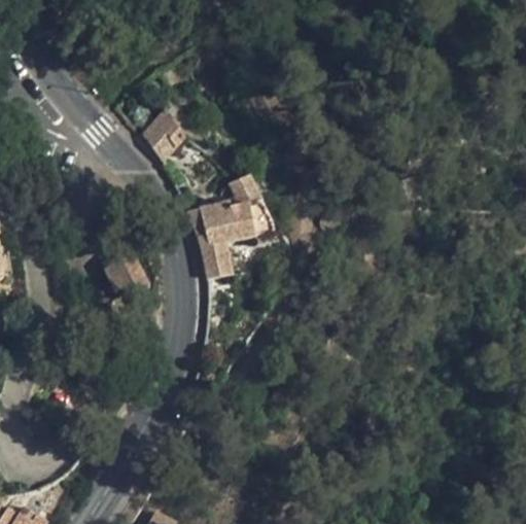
[(168,107),(144,133),(164,161),(186,137),(168,107)]
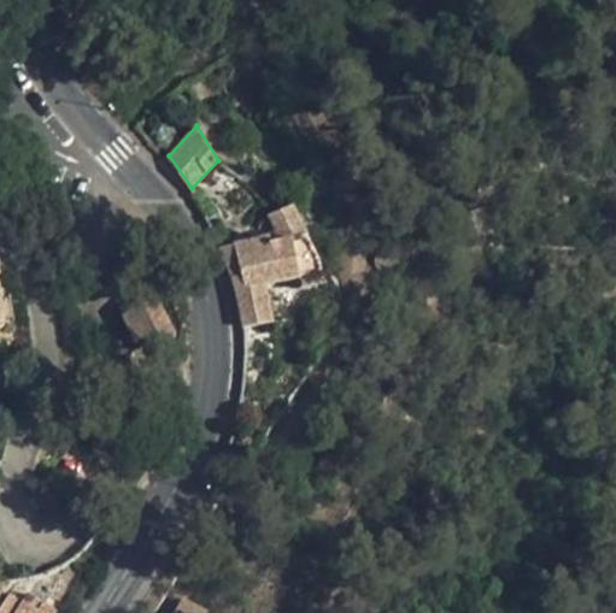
[(60,204),(57,186),(50,187),(52,205),(54,204),(60,204)]
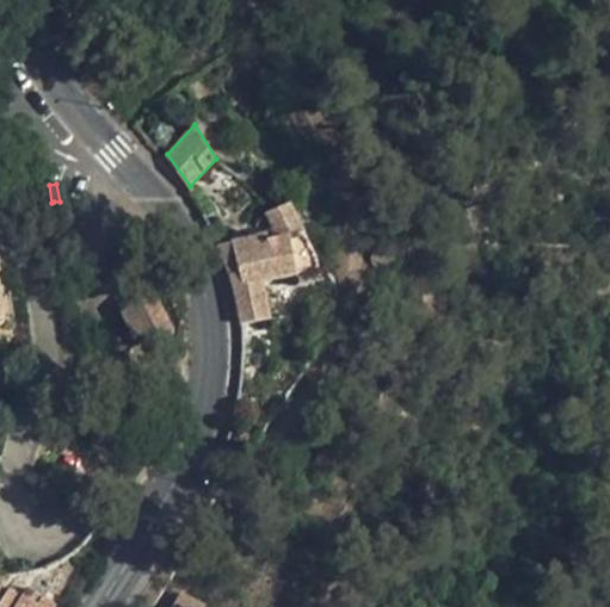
[(234,240),(219,242),(220,245),(227,262),(233,282),(238,298),(241,321),(272,317),(265,280),(321,270),(318,256),(290,202),(266,211),(270,233),(234,240)]
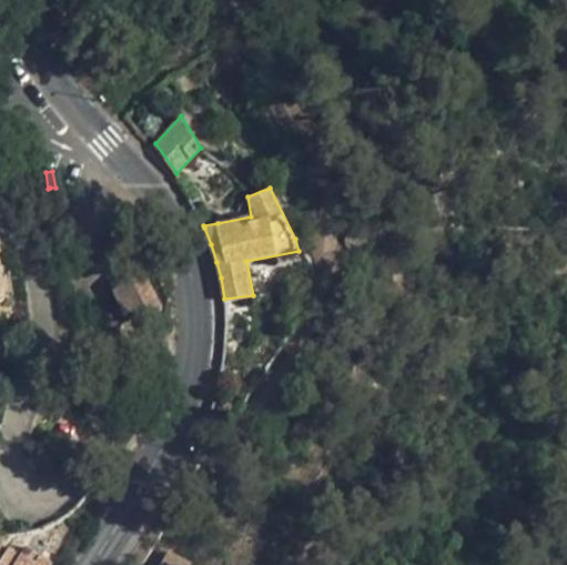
[(161,306),(143,271),(112,288),(125,313),(127,312),(130,319),(135,315),(138,319),(161,306)]
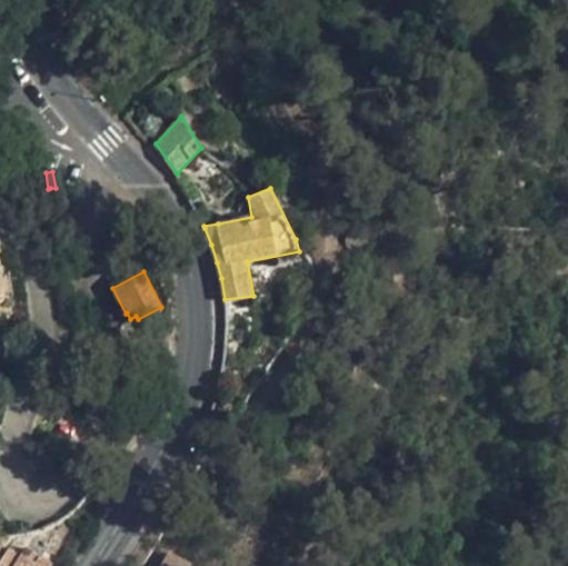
[(49,565),(52,560),(27,544),(12,565),(49,565)]
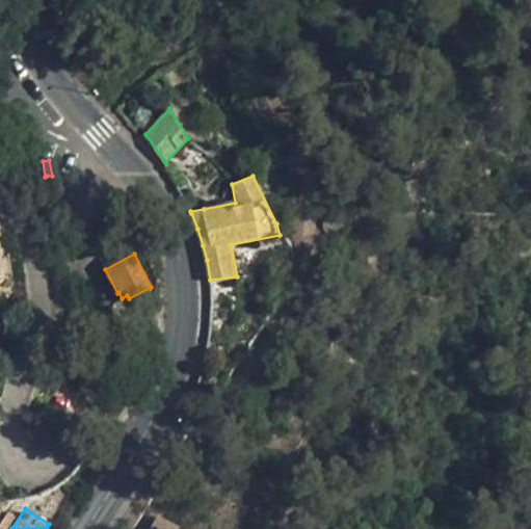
[(159,513),(150,528),(176,528),(179,525),(159,513)]
